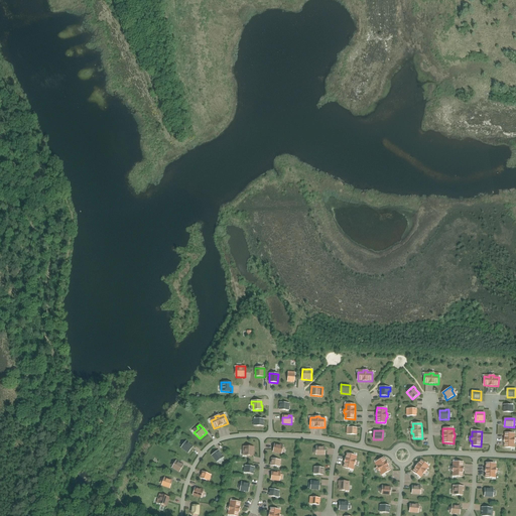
[(505,433),(504,447),(513,447),(513,442),(515,442),(515,438),(513,438),(513,433),(505,433)]
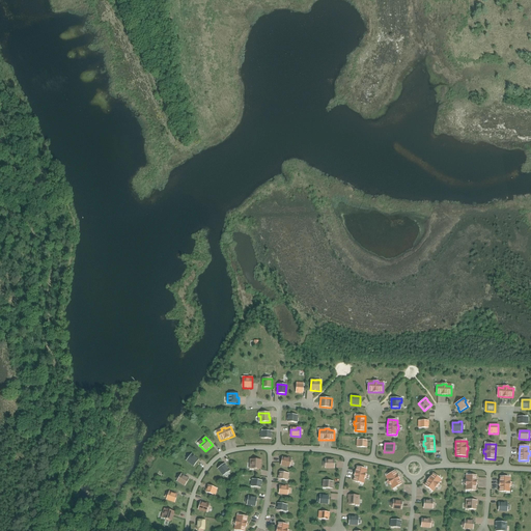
[(186,460),(194,467),(199,459),(192,453),(186,460)]
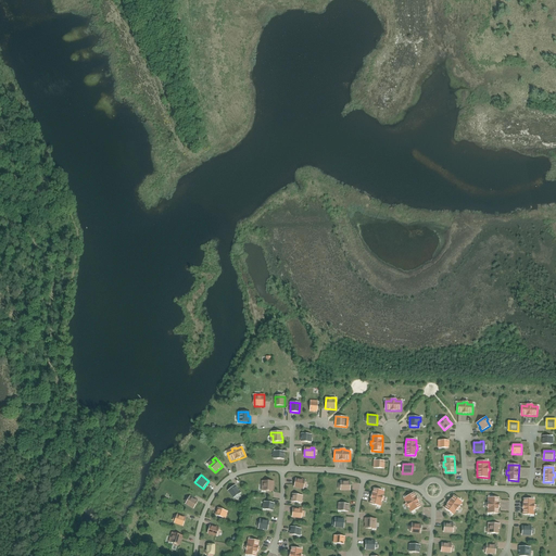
[(305,480),(295,478),(294,488),(303,490),(305,480)]
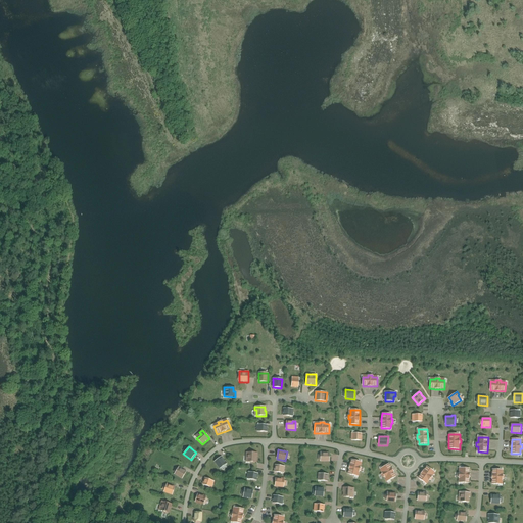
[(248,462),(256,462),(257,453),(248,453),(248,462)]
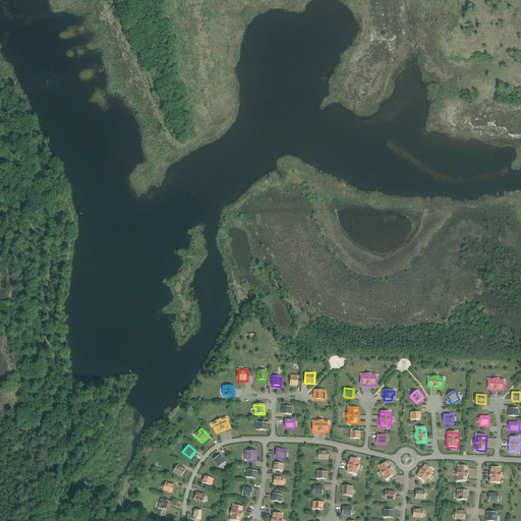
[(328,460),(328,451),(319,451),(319,460),(328,460)]
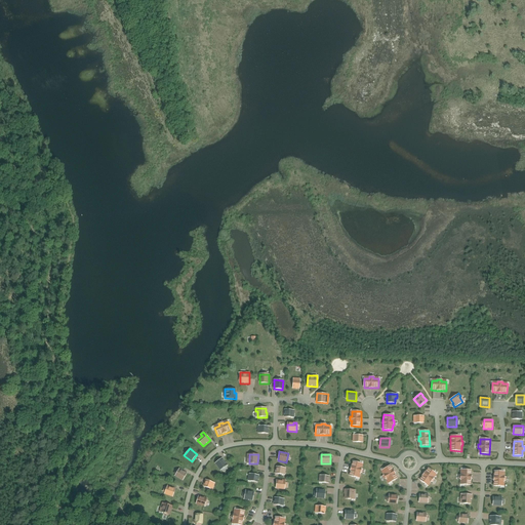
[(215,463),(220,471),(228,466),(223,458),(215,463)]
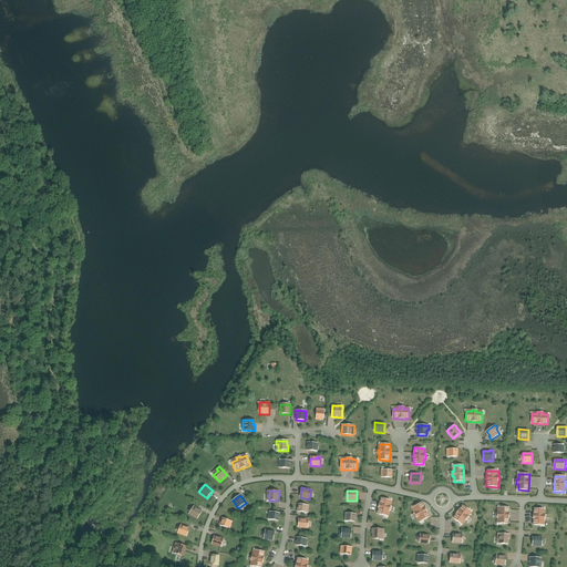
[(389,516),(392,501),(381,498),(377,514),(389,516)]
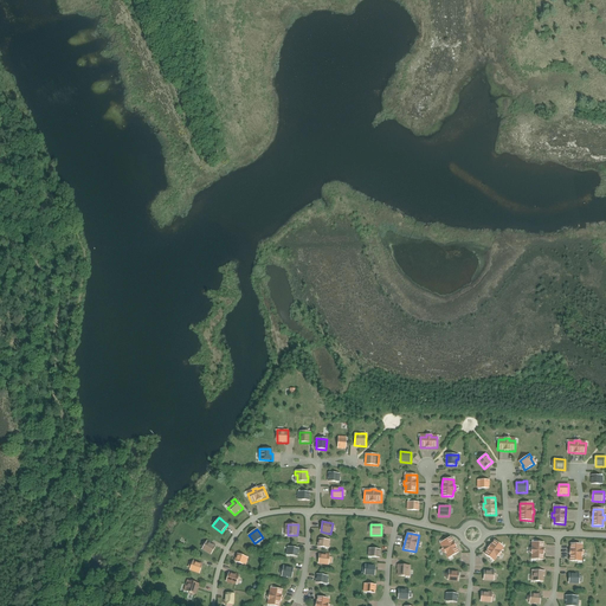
[(451,537),(442,543),(444,548),(443,548),(445,553),(446,552),(450,558),(459,552),(451,537)]
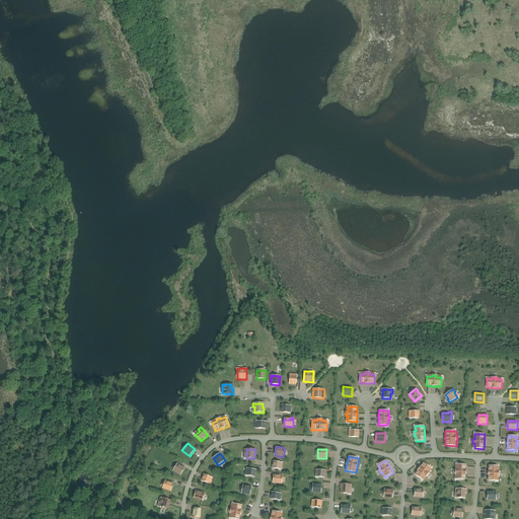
[(274,461),(273,468),(280,469),(280,465),(283,465),(283,462),(274,461)]
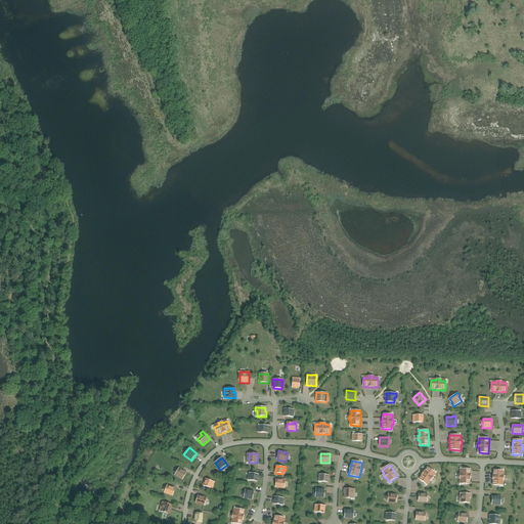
[(427,467),(419,479),(426,484),(429,480),(430,481),(433,478),(431,477),(435,473),(427,467)]
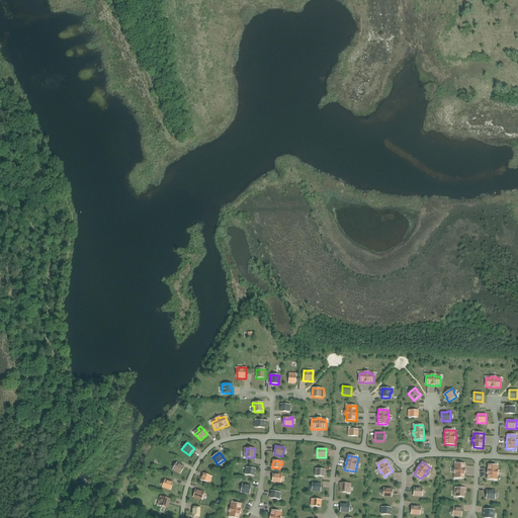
[(172,469),(180,475),(185,466),(177,462),(172,469)]
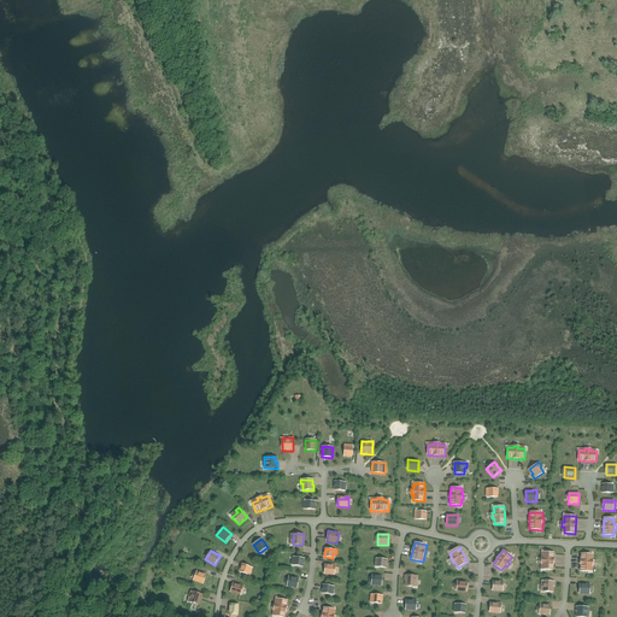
[(541,558),(541,563),(542,563),(542,570),(553,570),(554,552),(544,552),(544,558),(541,558)]
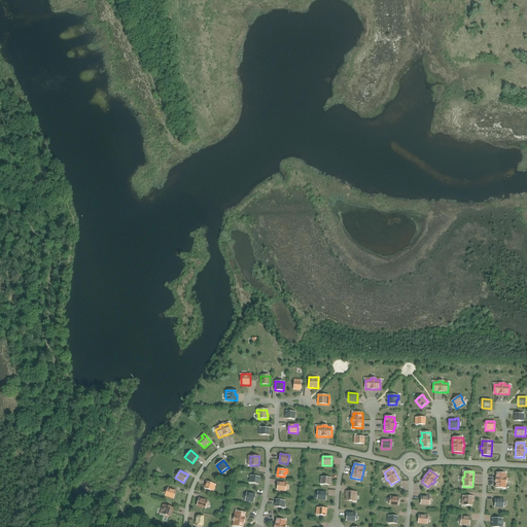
[(496,472),(495,488),(505,488),(506,473),(496,472)]
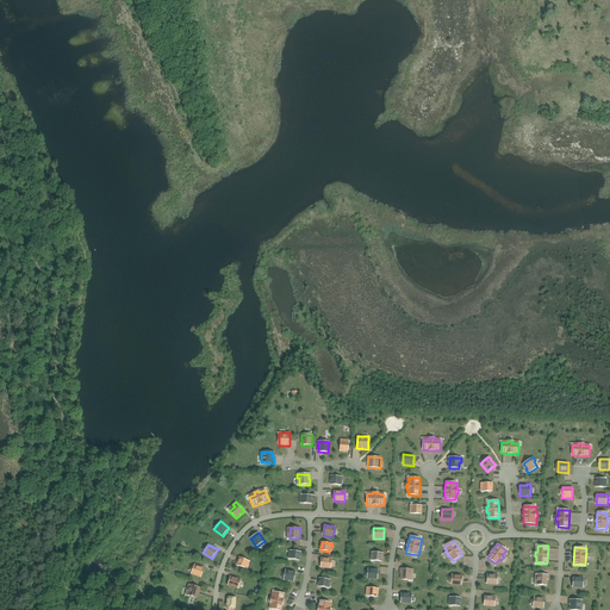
[(290,551),(288,553),(291,553),(290,559),(299,560),(300,552),(290,551)]
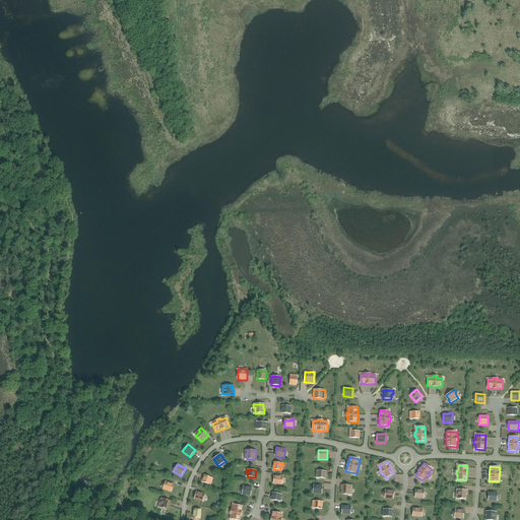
[(316,470),(316,473),(318,473),(318,477),(326,478),(327,471),(323,471),(323,470),(320,469),(319,470),(316,470)]
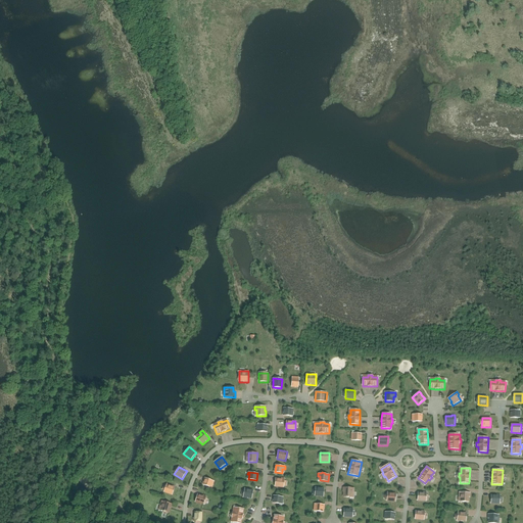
[(204,481),(203,485),(210,487),(211,483),(214,484),(215,481),(206,478),(204,481)]
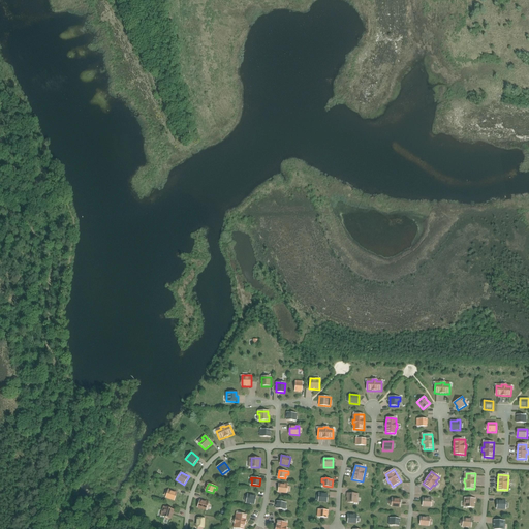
[(278,492),(287,493),(288,485),(279,484),(278,492)]
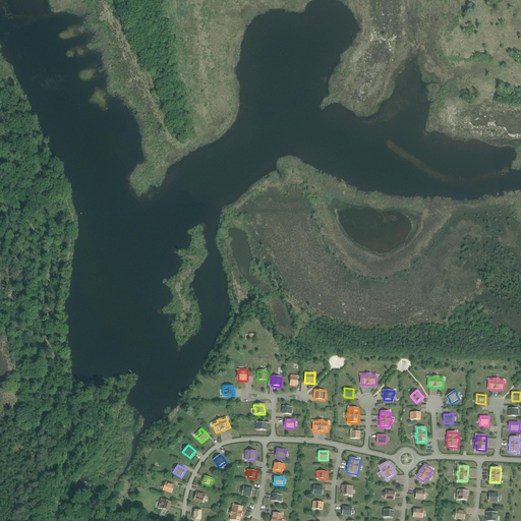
[(163,490),(171,494),(175,484),(166,481),(163,490)]
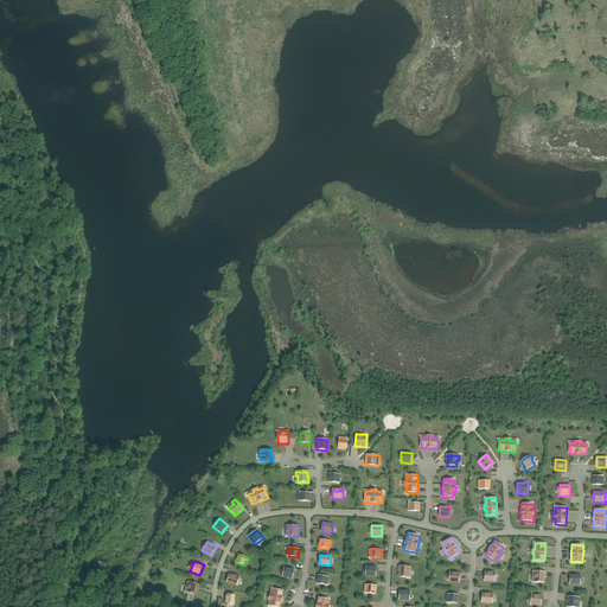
[(376,576),(376,566),(366,566),(365,576),(376,576)]
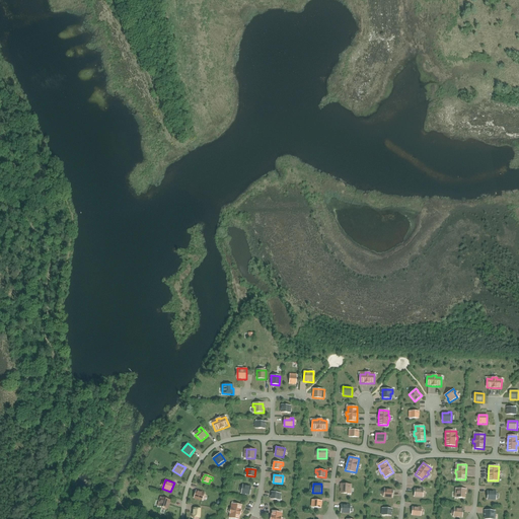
[(350,494),(350,485),(341,484),(341,494),(350,494)]
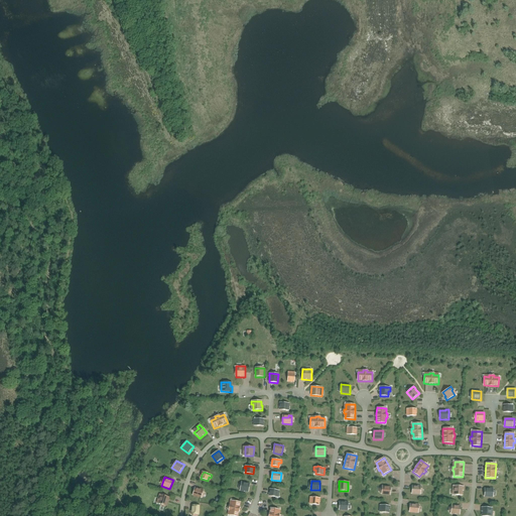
[(249,492),(250,483),(241,482),(240,491),(249,492)]
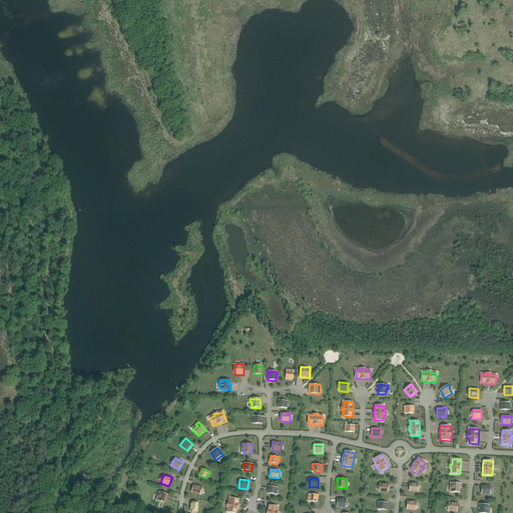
[(379,492),(388,493),(389,484),(380,483),(379,492)]
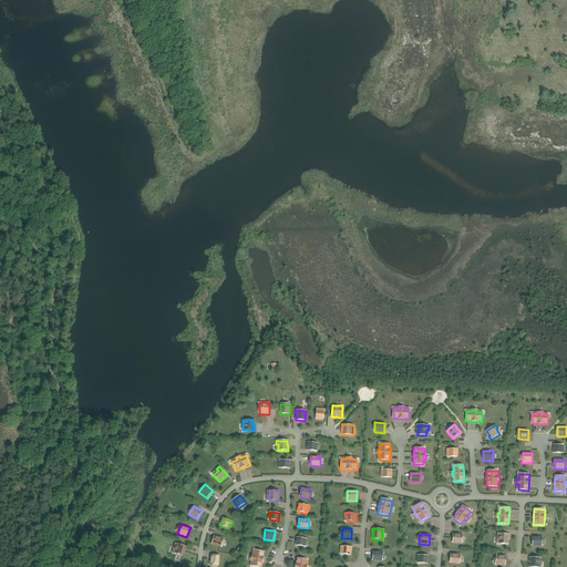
[(462,534),(453,534),(453,544),(462,544),(462,534)]
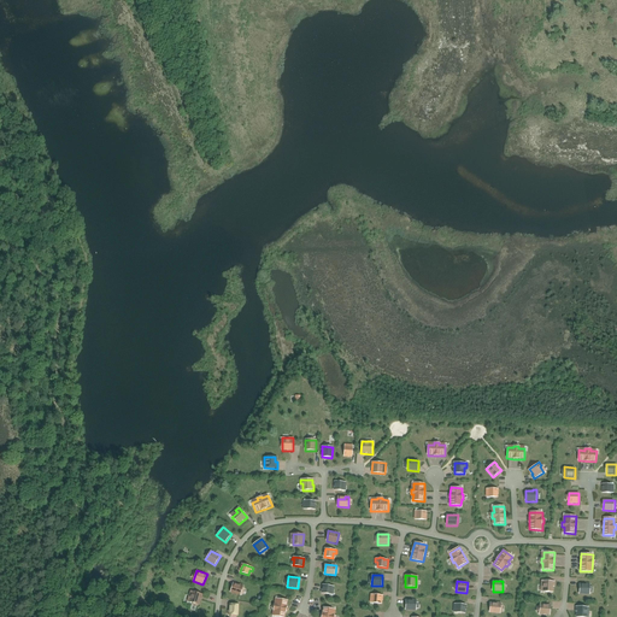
[(544,581),(542,592),(553,593),(554,581),(544,581)]
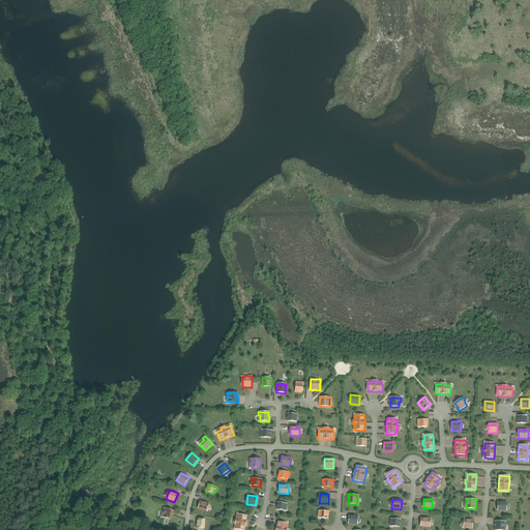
[(198,509),(206,511),(209,503),(201,500),(198,509)]
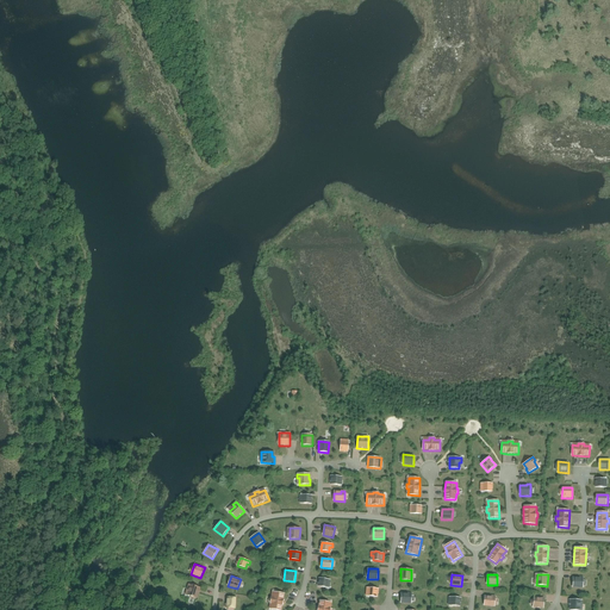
[(572,587),(583,587),(584,578),(573,577),(572,587)]
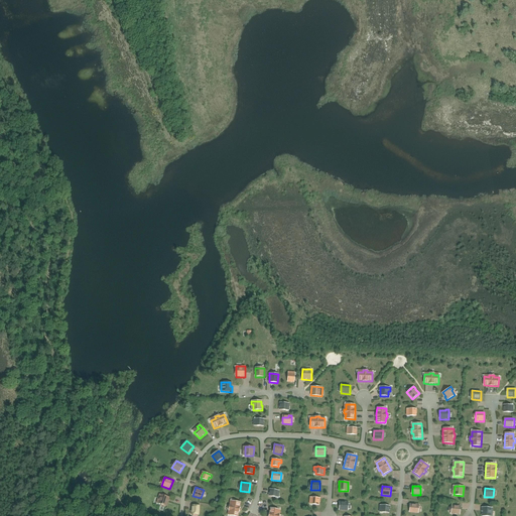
[(270,489),(269,496),(276,497),(277,493),(279,493),(280,491),(270,489)]
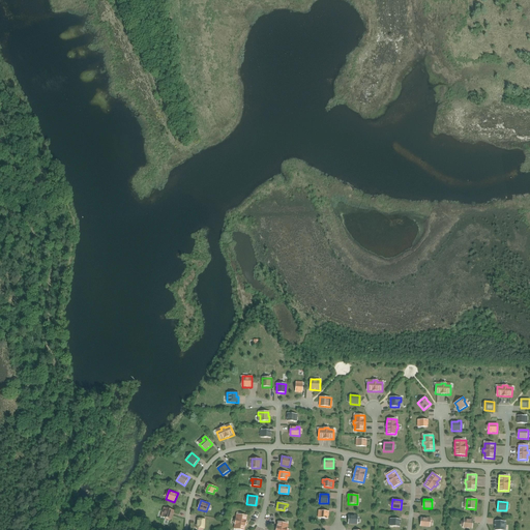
[(160,517),(172,520),(174,510),(164,507),(160,517)]
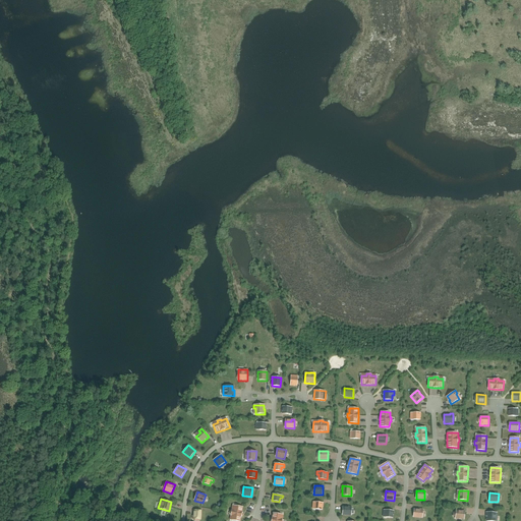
[(231,511),(231,515),(232,515),(231,520),(236,520),(240,520),(241,516),(242,513),(243,507),(234,506),(233,511),(231,511)]
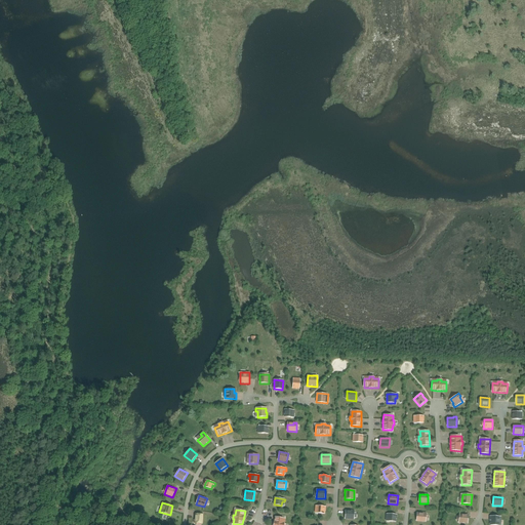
[(345,519),(354,520),(355,511),(346,510),(345,519)]
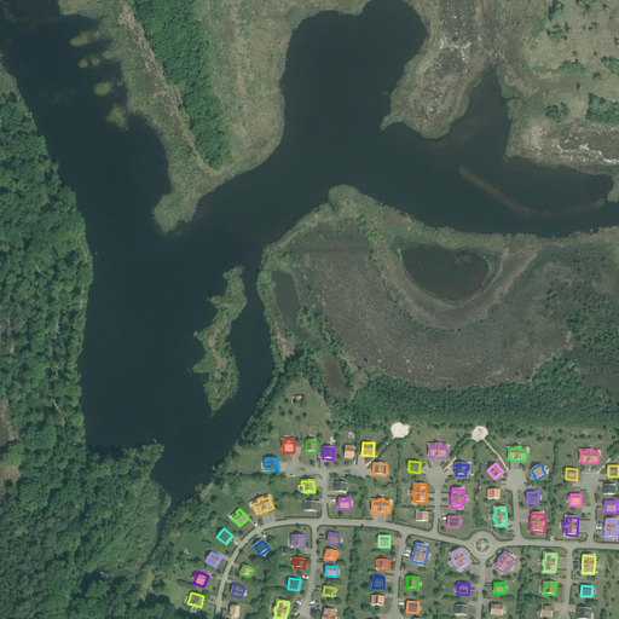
[(503,605),(492,605),(491,615),(502,615),(503,605)]
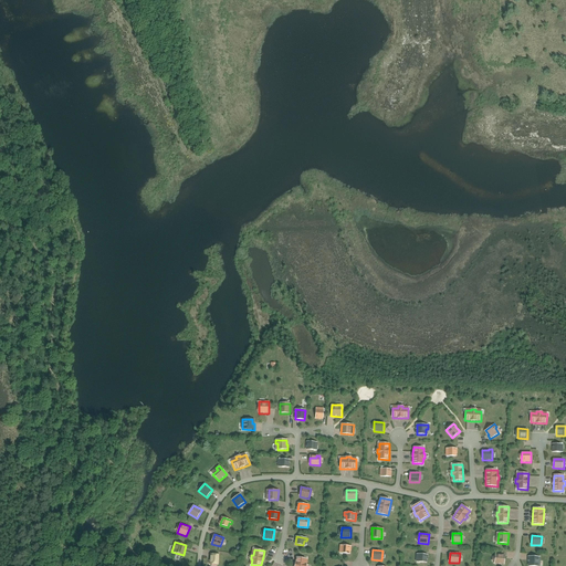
[(504,565),(505,555),(495,554),(494,564),(504,565)]
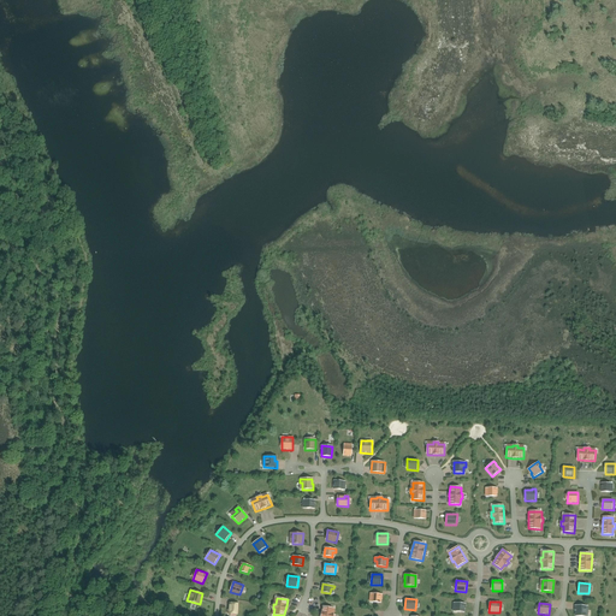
[(585,615),(586,605),(575,605),(574,615),(585,615)]
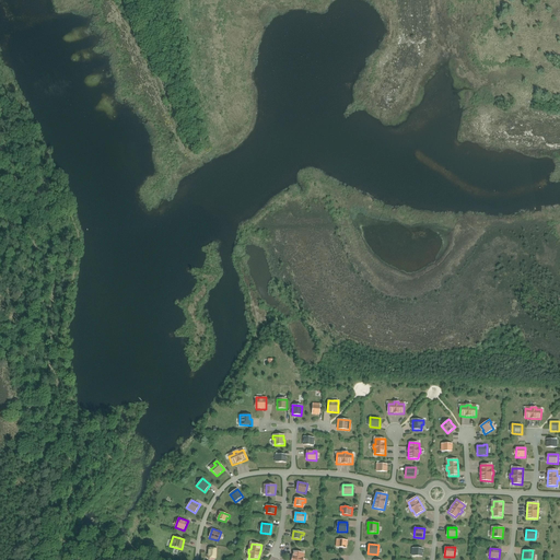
All buildings are outlined.
